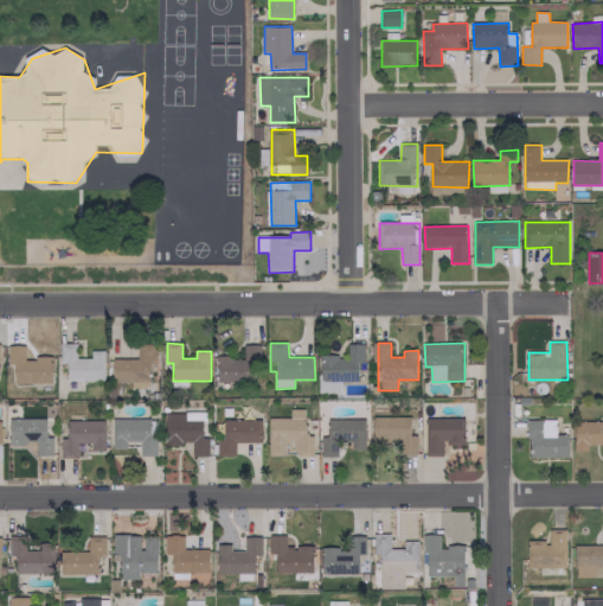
[(62,344),(63,364),(69,364),(69,382),(107,381),(107,351),(92,351),(92,359),(78,359),(78,344),(62,344)]
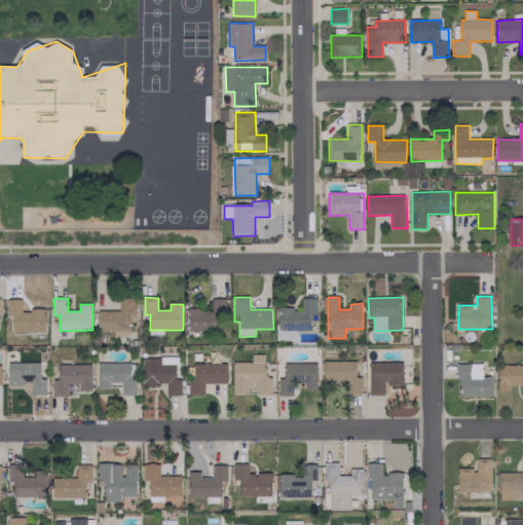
[(100,311),(100,331),(114,332),(114,336),(131,336),(132,315),(137,315),(138,299),(121,298),(120,311),(100,311)]
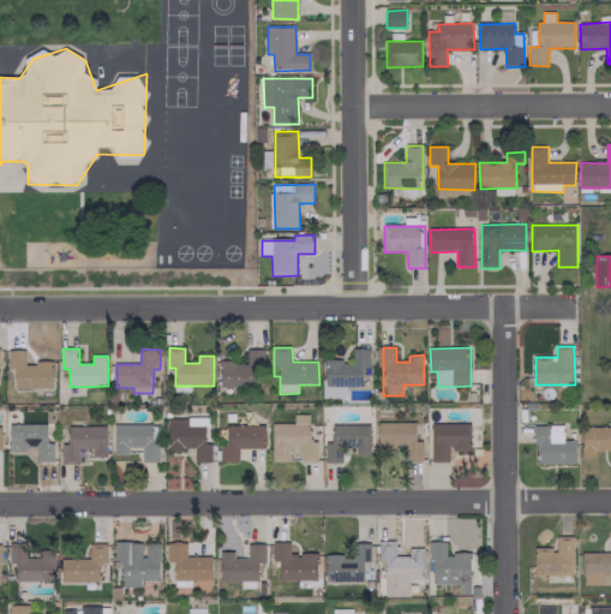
[(365,387),(364,368),(371,368),(371,349),(354,350),(354,361),(324,362),(325,399),(348,399),(347,387),(365,387)]
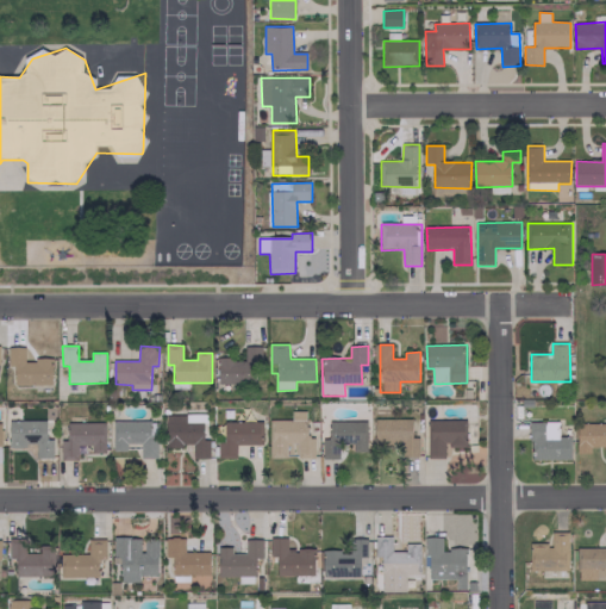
[(54,386),(54,359),(27,360),(26,347),(10,348),(11,367),(17,367),(17,386),(54,386)]
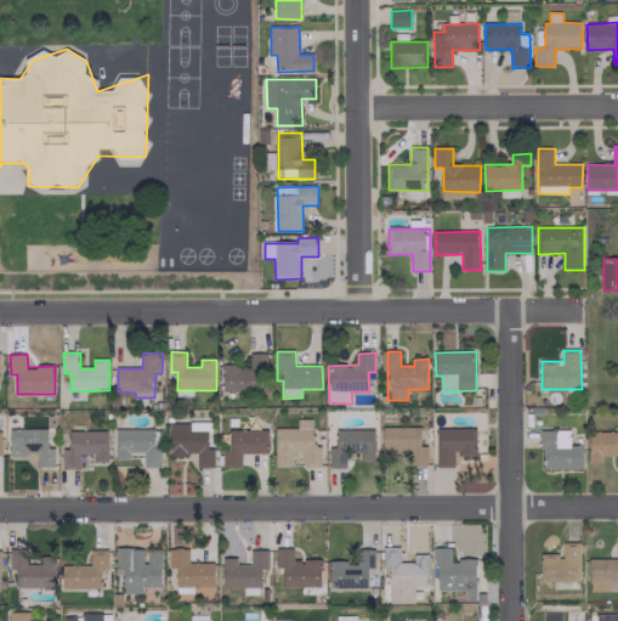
[(224,391),(267,391),(267,354),(251,354),(253,367),(224,367),(224,391)]
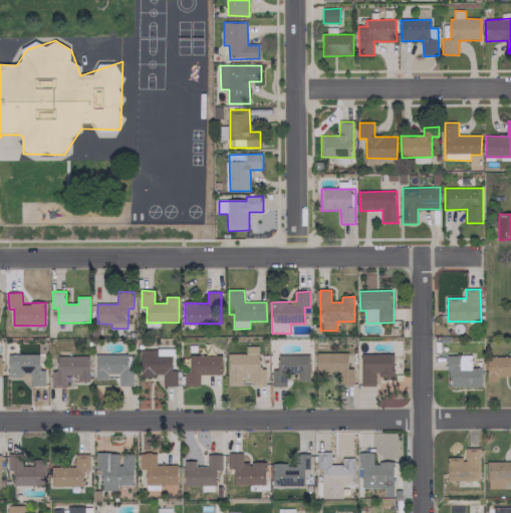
[(229,386),(244,386),(244,373),(252,373),(252,386),(267,386),(267,368),(261,368),(260,346),(248,346),(248,354),(229,354),(229,386)]
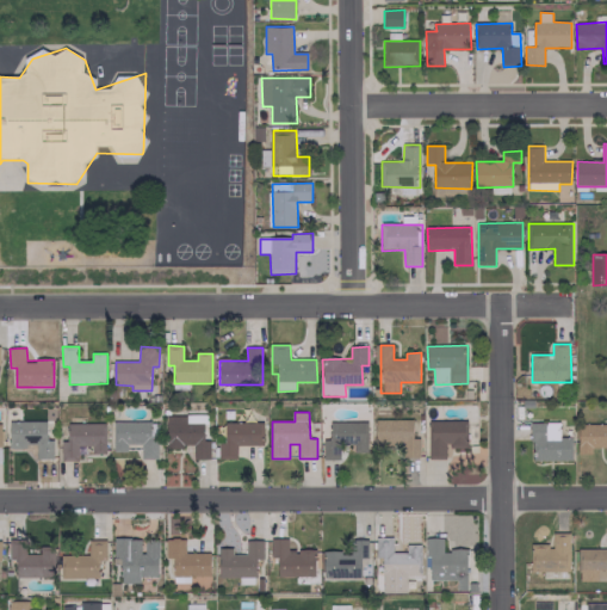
[(168,449),(196,448),(196,460),(212,460),(211,441),(205,441),(205,423),(189,423),(189,417),(167,417),(168,449)]
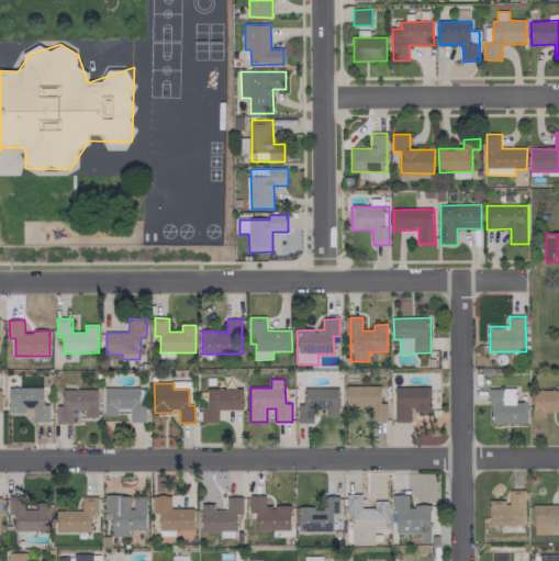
[(382,386),(347,386),(347,413),(372,413),(372,421),(388,421),(388,403),(381,403),(382,386)]
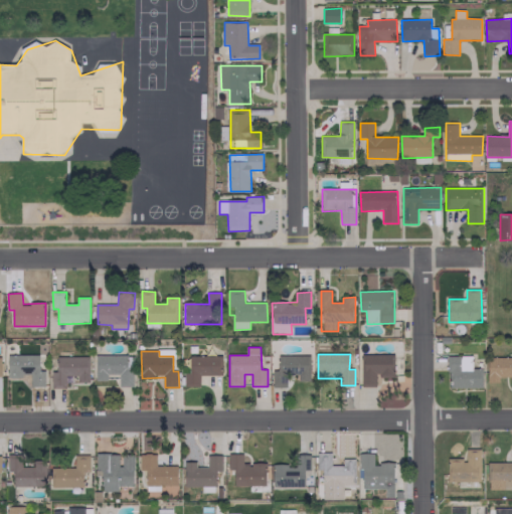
[(363,387),(377,387),(377,377),(395,377),(395,355),(363,355),(363,387)]
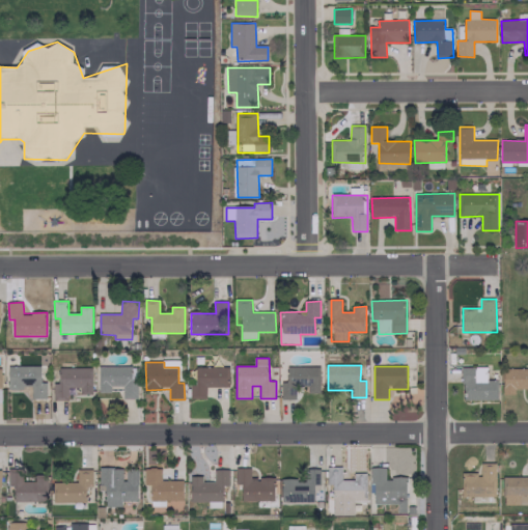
[(48,399),(48,383),(42,383),(42,367),(9,367),(9,389),(33,389),(33,399),(48,399)]
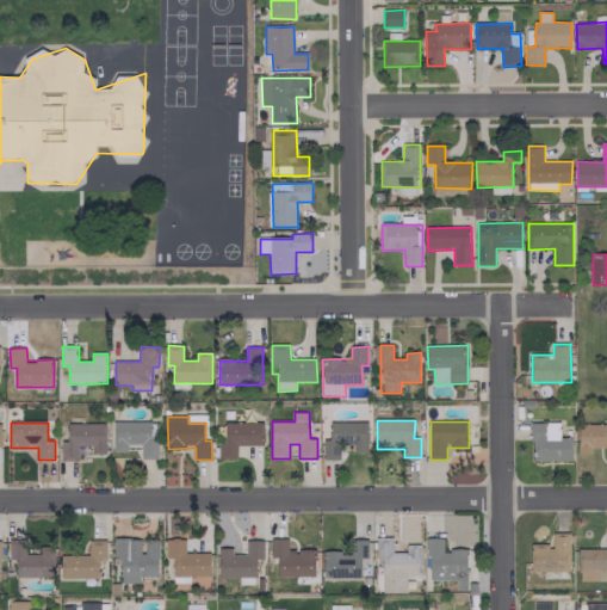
[(161,423),(116,423),(115,453),(129,453),(129,444),(143,445),(143,458),(160,460),(161,423)]
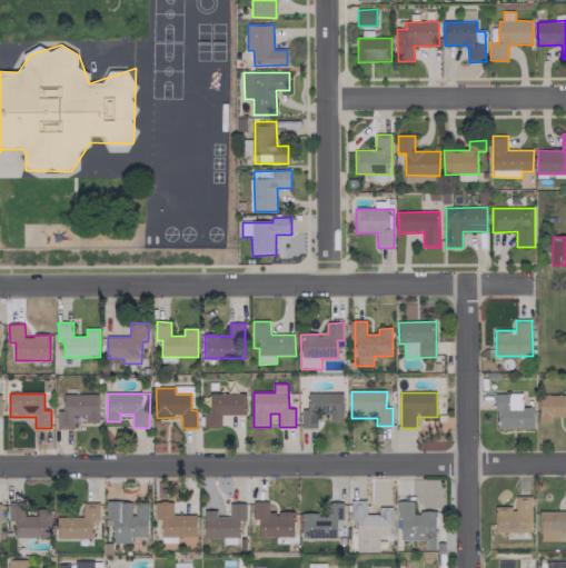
[(247,415),(247,394),(211,395),(211,412),(206,412),(206,428),(222,427),(222,416),(247,415)]
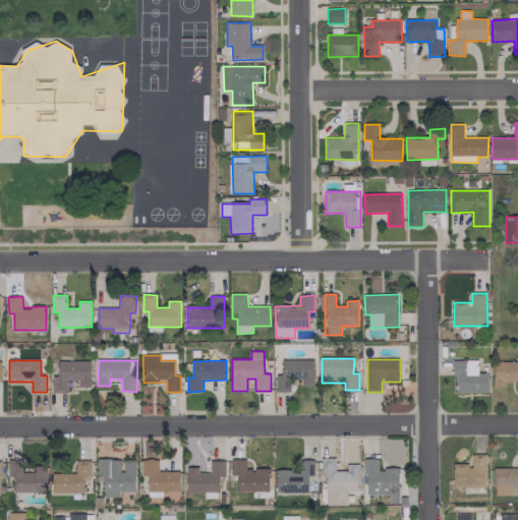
[(315,386),(315,360),(283,360),(283,376),(277,376),(277,392),(292,392),(292,380),(303,380),(303,386),(315,386)]
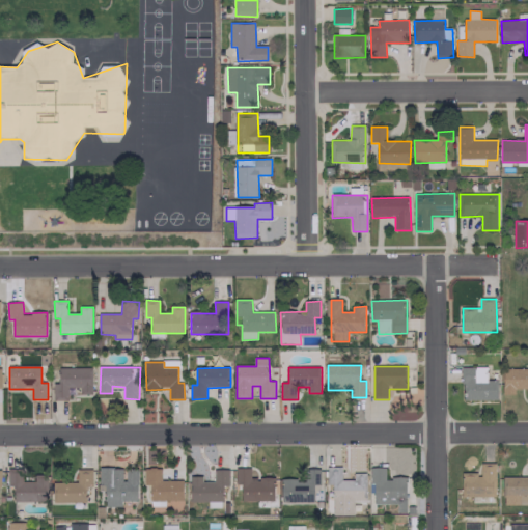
[(488,367),(464,368),(464,401),(499,400),(499,381),(489,381),(488,367)]
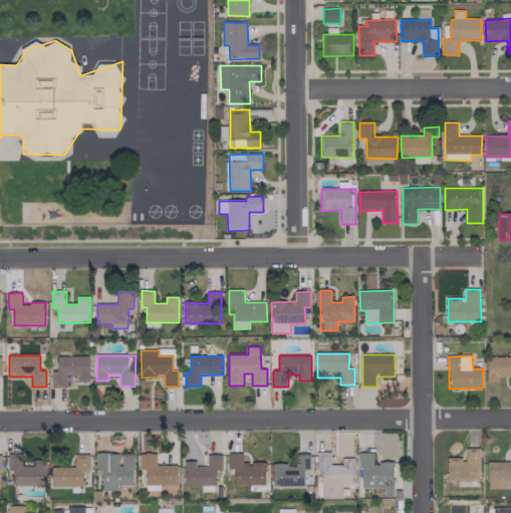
[(59,356),(58,371),(53,371),(52,388),(67,388),(67,375),(79,375),(79,381),(90,382),(90,357),(59,356)]
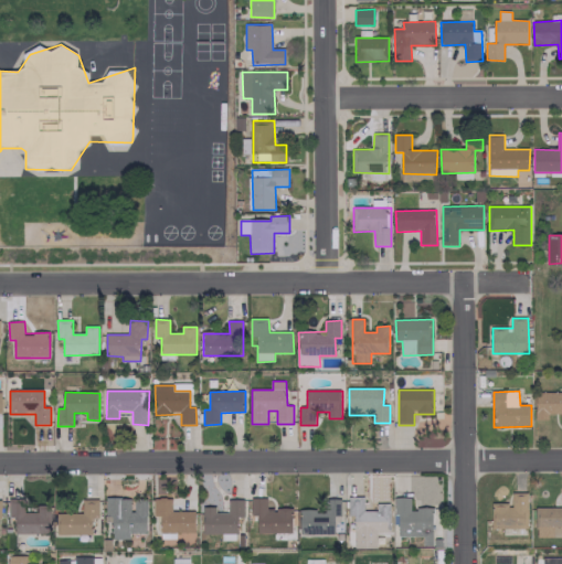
[(561,393),(536,394),(536,421),(550,421),(550,414),(561,414),(561,393)]
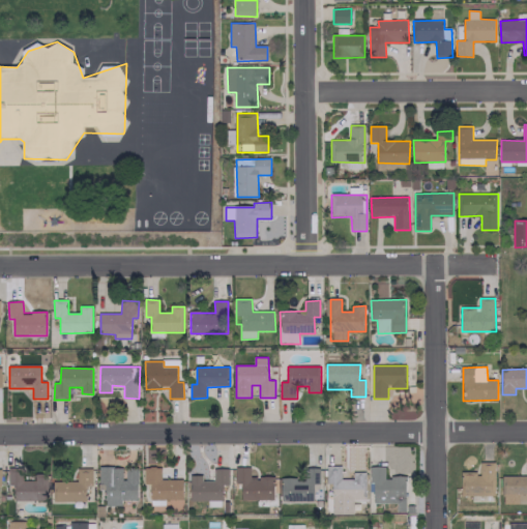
[(496,496),(496,463),(479,463),(479,472),(462,472),(463,496),(496,496)]
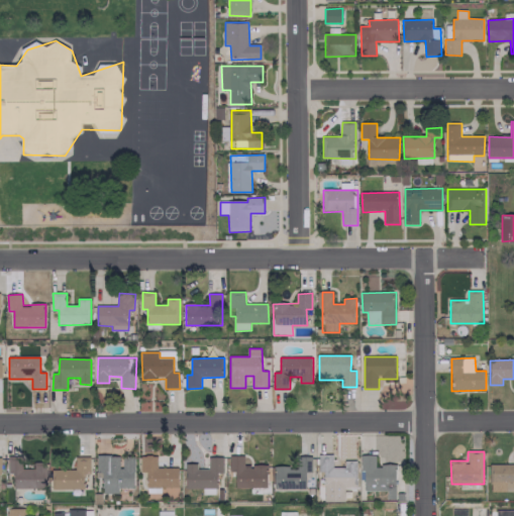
[(135,457),(122,457),(122,455),(98,455),(98,478),(104,478),(104,494),(120,494),(120,488),(135,488),(135,457)]
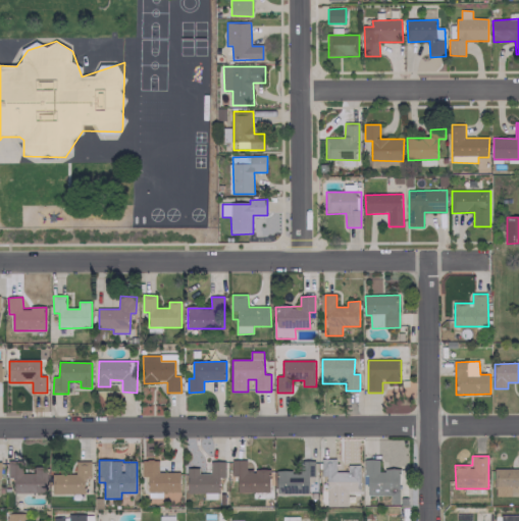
[(271,492),(271,470),(248,471),(248,460),(234,460),(234,476),(239,476),(240,492),(271,492)]
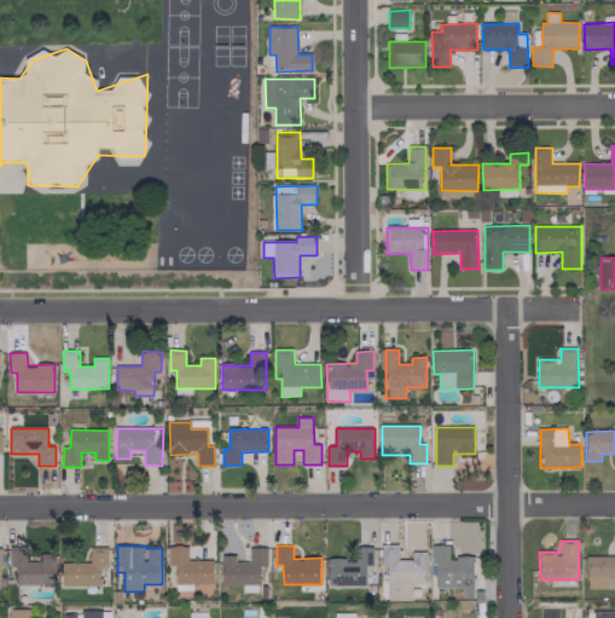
[(428,583),(428,552),(413,553),(413,560),(400,560),(399,546),(384,546),(384,577),(390,576),(390,591),(402,591),(402,583),(428,583)]
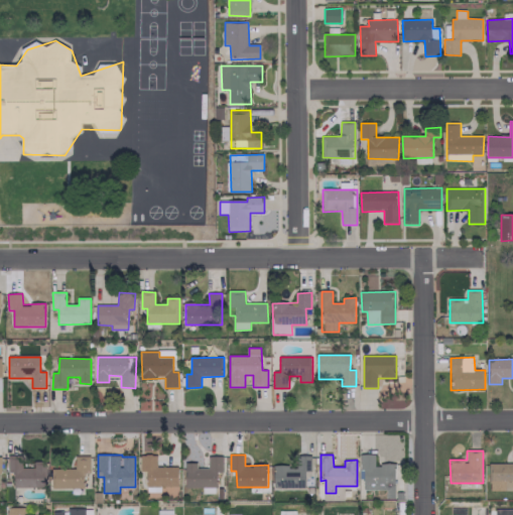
[(396,499),(396,465),(376,465),(376,455),(364,455),(365,499),(372,499),(372,490),(388,489),(388,499),(396,499)]
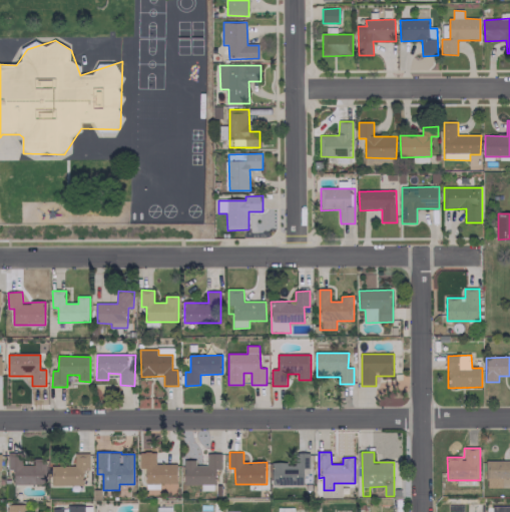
[(15,485),(47,485),(47,459),(34,460),(35,465),(24,466),(23,453),(9,453),(10,470),(15,470),(15,485)]
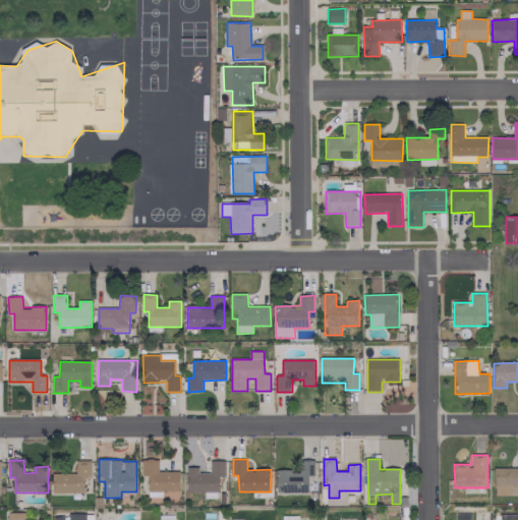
[(181,471),(160,472),(160,460),(144,460),(144,476),(150,476),(150,497),(163,497),(163,492),(181,492),(181,471)]
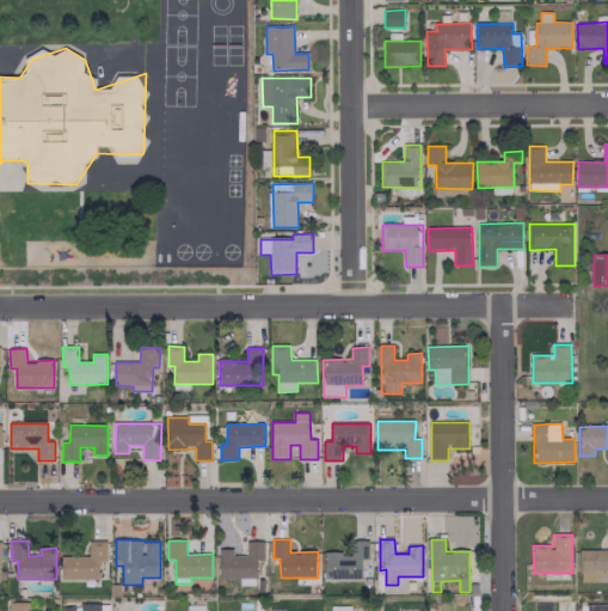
[(109,542),(91,542),(91,556),(63,555),(62,579),(102,580),(102,562),(108,562),(109,542)]
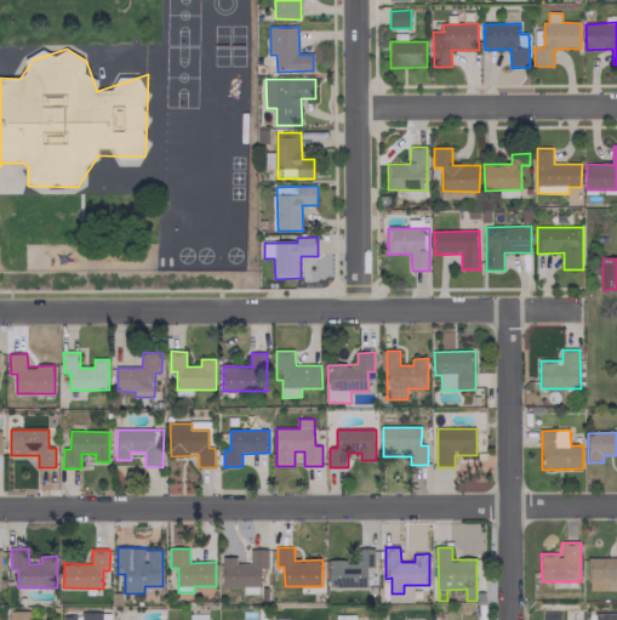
[(224,587),(263,586),(262,569),(269,569),(269,550),(251,550),(252,564),(239,564),(239,557),(224,557),(224,587)]
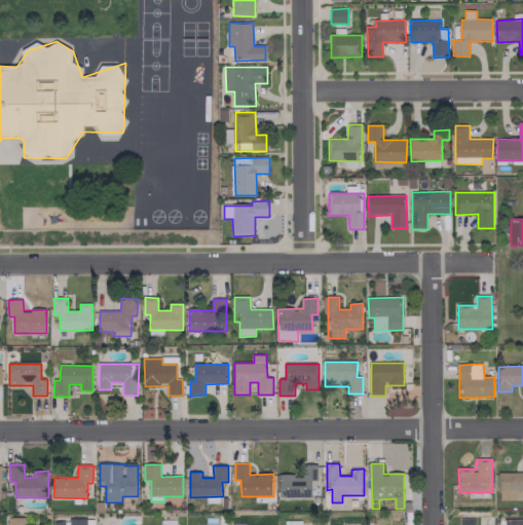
[(319,465),(305,465),(305,476),(281,476),(279,497),(312,498),(312,481),(319,481),(319,465)]
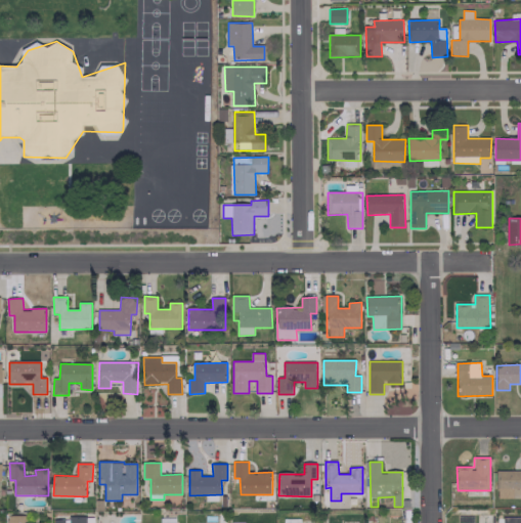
[(498,498),(520,497),(520,471),(497,471),(498,498)]
